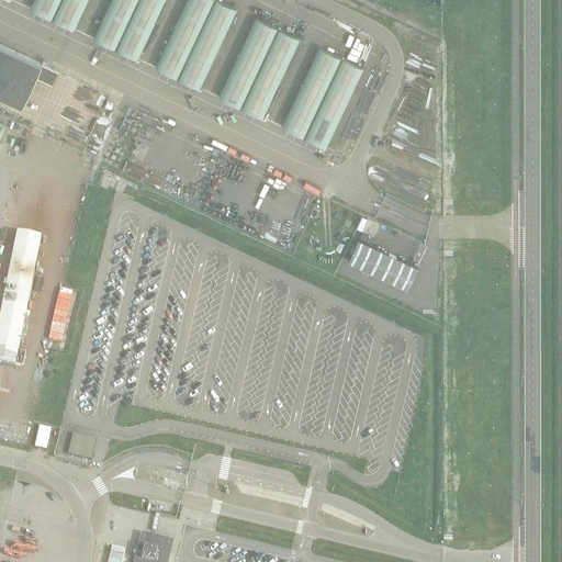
[(36,0),(32,10),(75,31),(89,0),(36,0)]
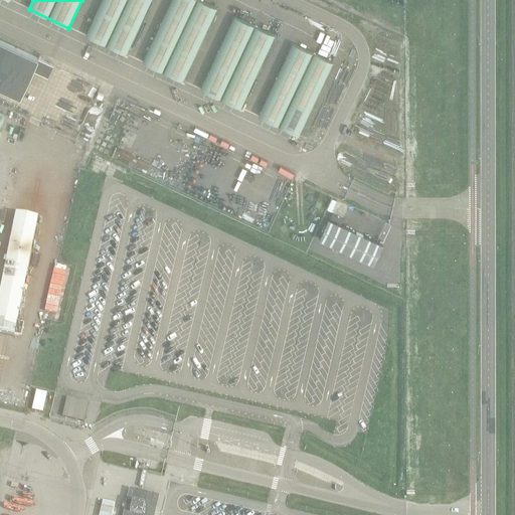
[(104,0),(87,37),(127,56),(153,0),(104,0)]
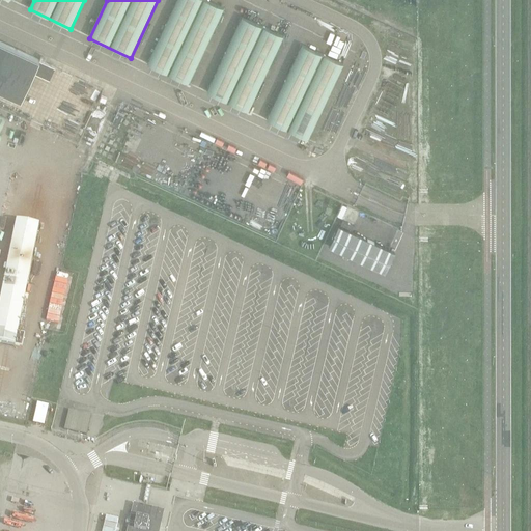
[(203,0),(177,0),(147,65),(188,85),(224,9),(203,0)]
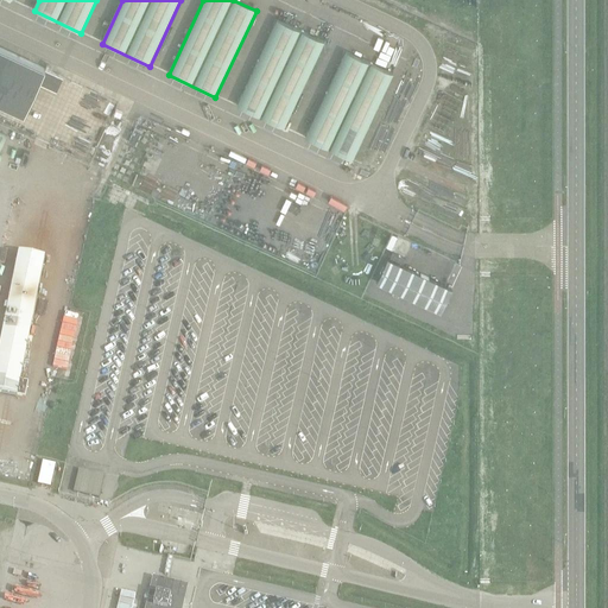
[(278,20),(238,107),(284,130),(327,43),(278,20)]
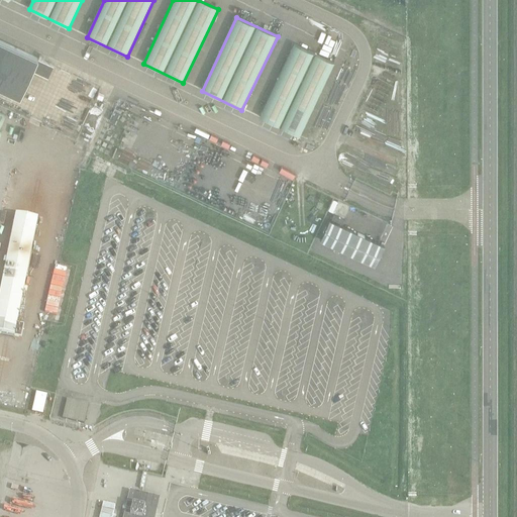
[(54,66),(0,40),(0,89),(20,99),(32,71),(47,78),(54,66)]
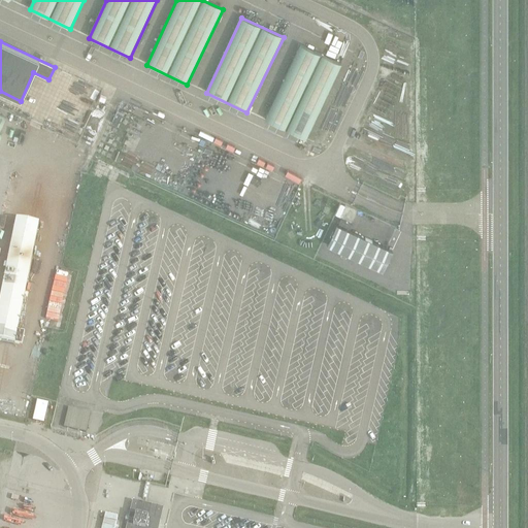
[(299,45),(264,121),(304,140),(340,65),(299,45)]
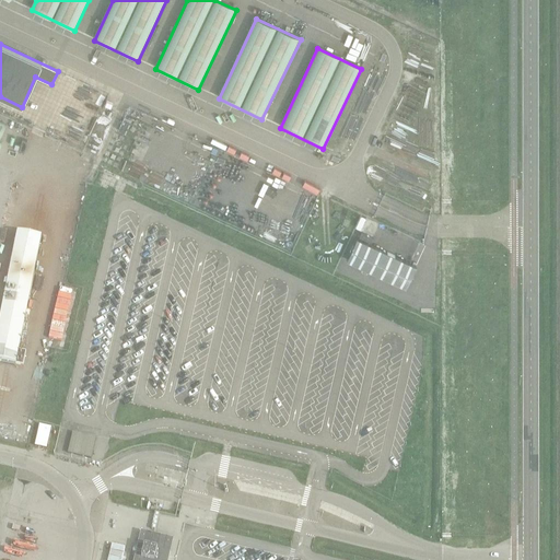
[(42,236),(18,232),(0,316),(0,361),(16,364),(42,236)]
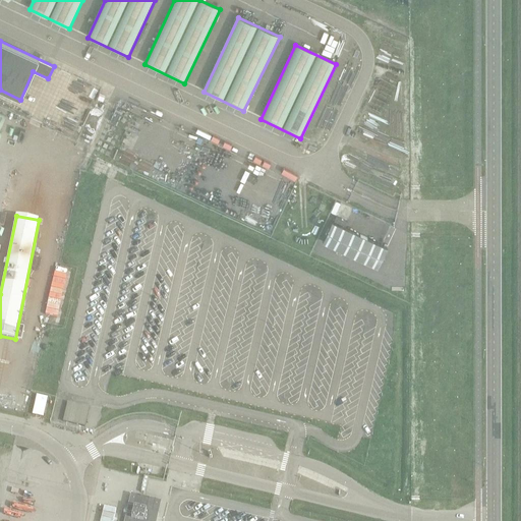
[(334,222),(324,243),(377,269),(387,248),(334,222)]
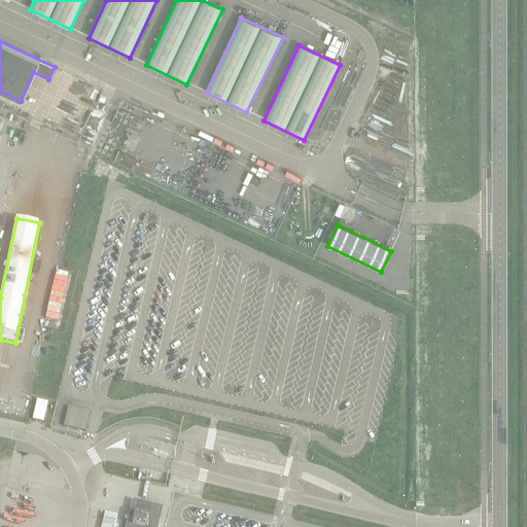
[(50,292),(48,317),(60,319),(63,293),(50,292)]
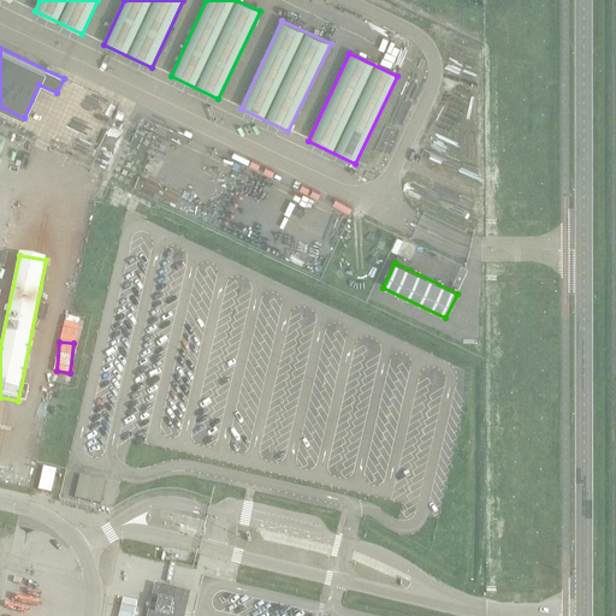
[(51,493),(55,471),(43,468),(37,491),(51,493)]
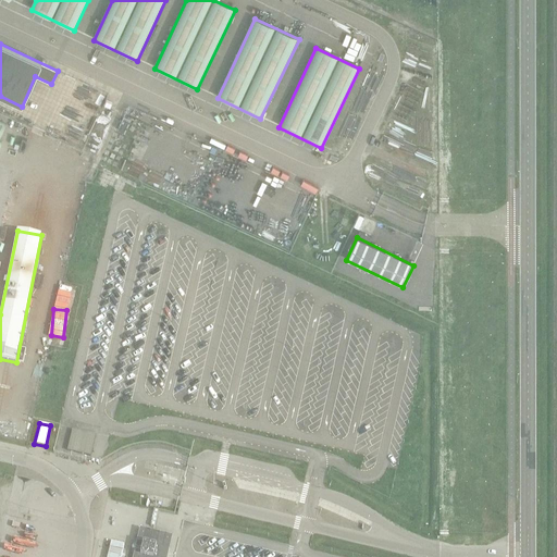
[(89,456),(95,436),(72,431),(67,450),(89,456)]
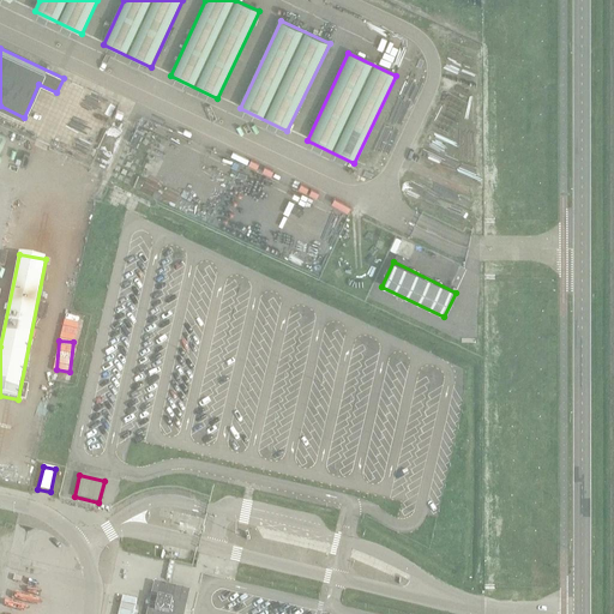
[(155,582),(146,613),(184,613),(190,590),(155,582)]
